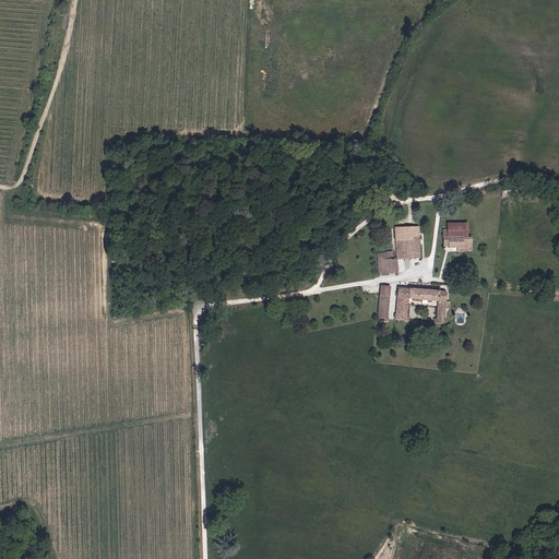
[(393,215),(394,228),(403,227),(401,214),(393,215)]
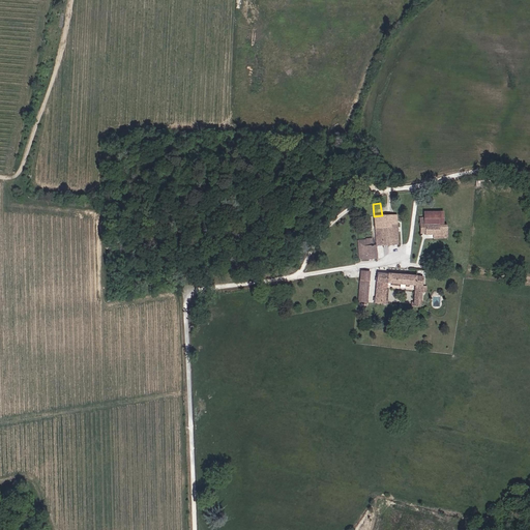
[(424,217),(424,226),(442,225),(442,211),(423,212),(424,217)]
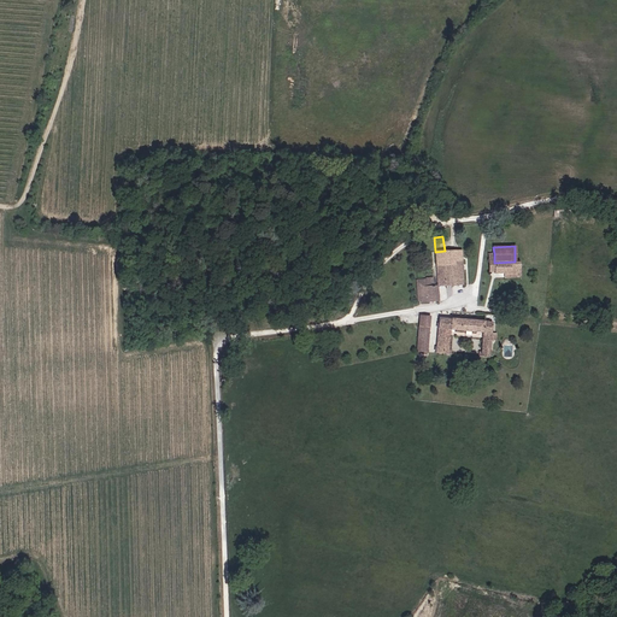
[(454,259),(453,250),(445,251),(435,252),(439,277),(440,287),(464,285),(462,259),(454,259)]
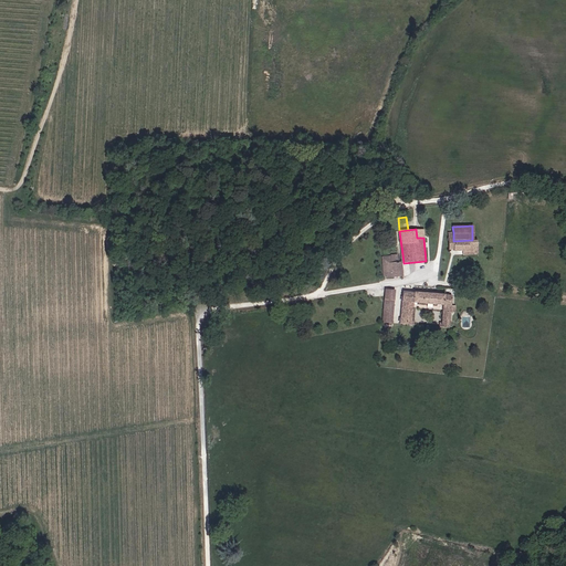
[(475,240),(472,240),(453,241),(453,232),(447,233),(447,249),(452,249),(452,250),(461,250),(475,249),(475,240)]
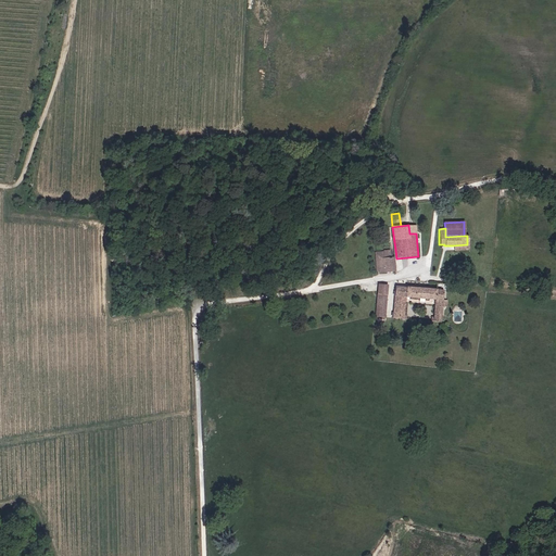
[(384,251),(384,252),(384,255),(379,255),(380,272),(381,273),(396,272),(394,257),(392,257),(391,250),(384,251)]
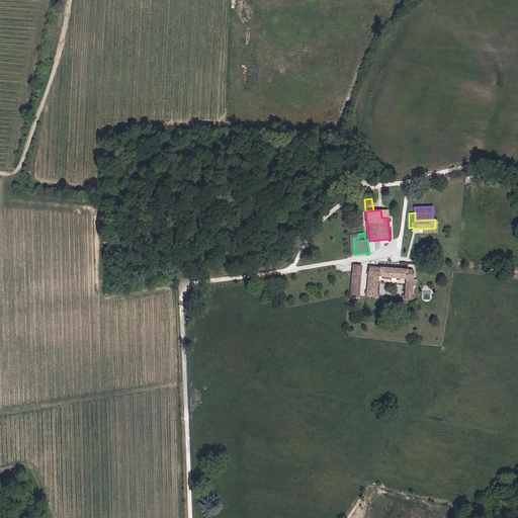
[(358,238),(358,235),(350,236),(352,253),(354,253),(353,238),(358,238)]
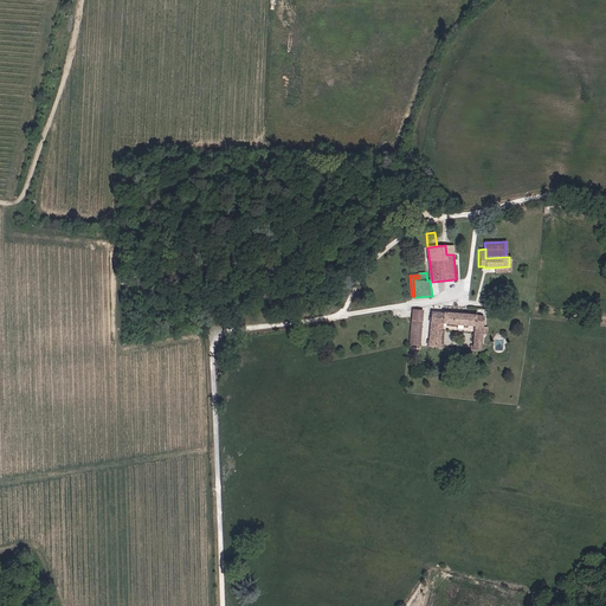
[(413,310),(411,346),(420,346),(423,311),(413,310)]
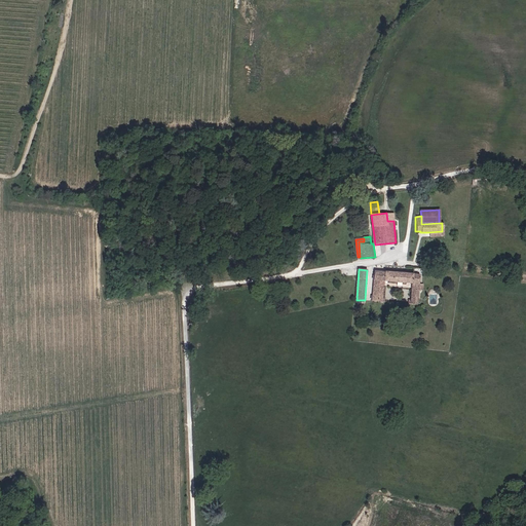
[(418,305),(420,275),(376,271),(373,301),(385,302),(385,299),(383,298),(384,282),(413,285),(412,301),(410,301),(409,304),(418,305)]
